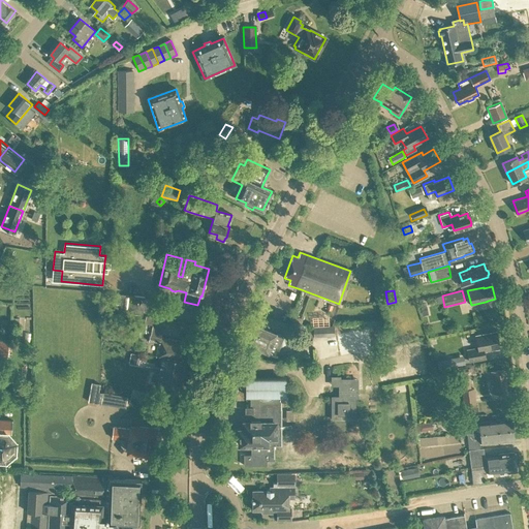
[(111,292),(113,299),(112,310),(143,314),(144,305),(147,306),(148,299),(145,298),(145,297),(111,292)]
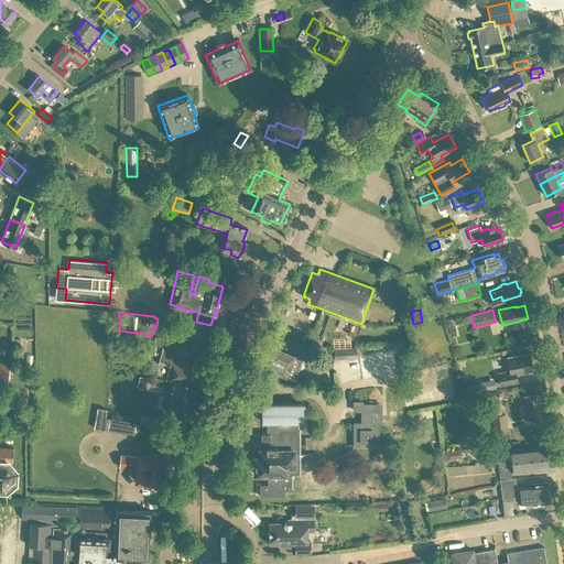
[(173,381),(170,396),(180,398),(182,386),(182,384),(185,384),(185,382),(191,383),(194,364),(170,359),(172,348),(186,350),(188,343),(155,336),(154,345),(163,346),(161,357),(160,357),(158,364),(169,366),(166,380),(173,381)]
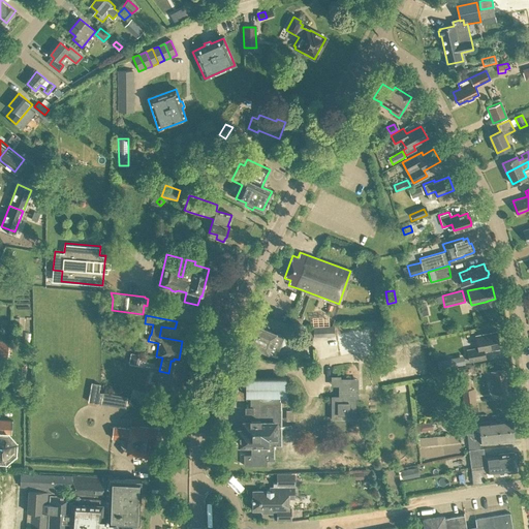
[(292,316),(289,324),(300,328),(303,319),(292,316)]
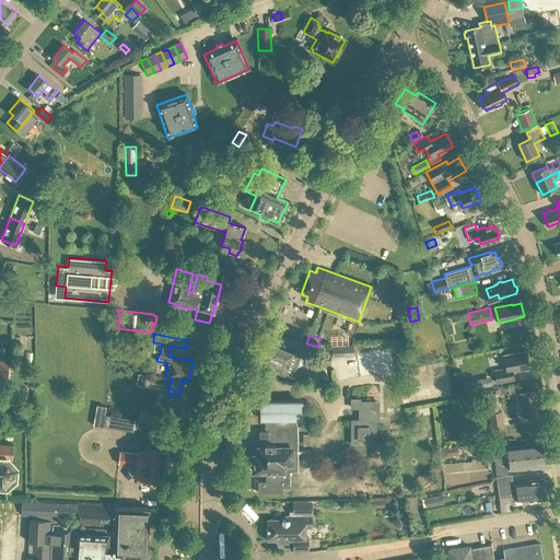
[(301,357),(292,352),(267,342),(263,353),(295,368),(301,357)]
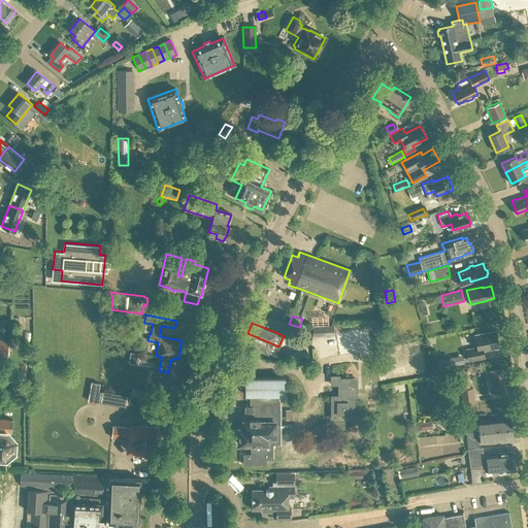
[(333,325),(312,326),(312,336),(333,335),(333,325)]
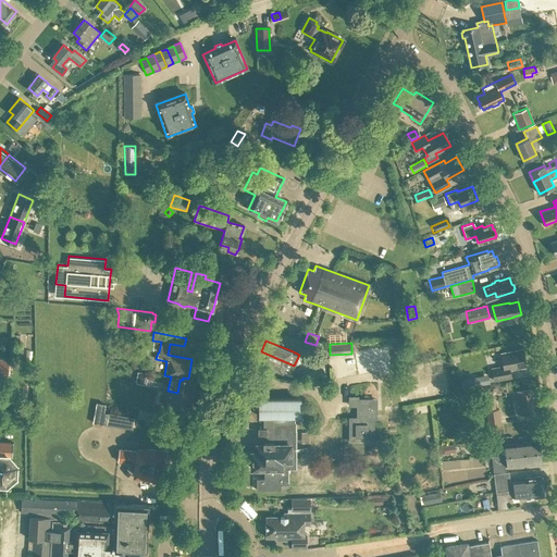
[(525,367),(522,349),(500,354),(504,367),(492,369),(494,381),(511,378),(509,370),(525,367)]
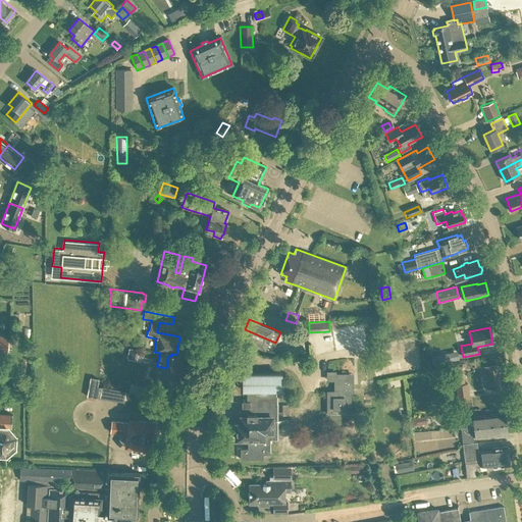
[(240,338),(264,349),(272,352),(275,343),(245,329),(240,338)]
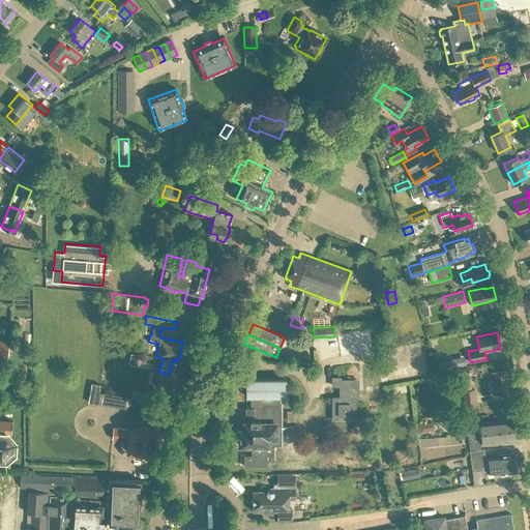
[(0,341),(0,357),(7,358),(9,343),(0,341)]
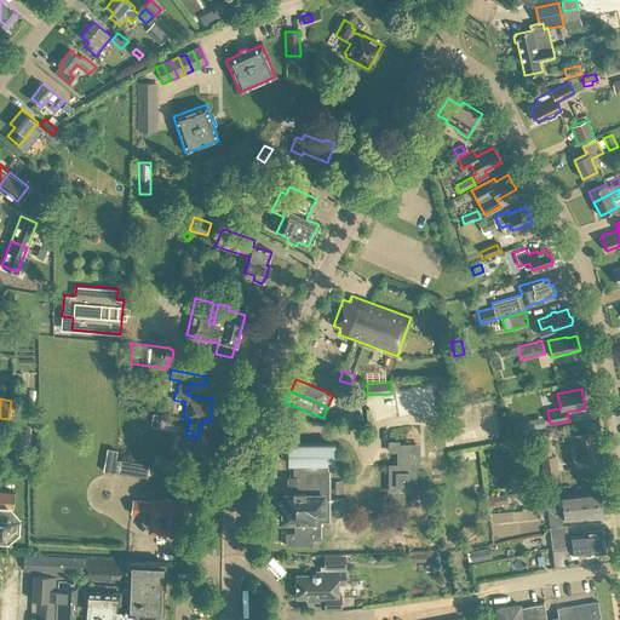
[(151,425),(159,426),(162,408),(158,407),(155,422),(151,420),(151,425)]
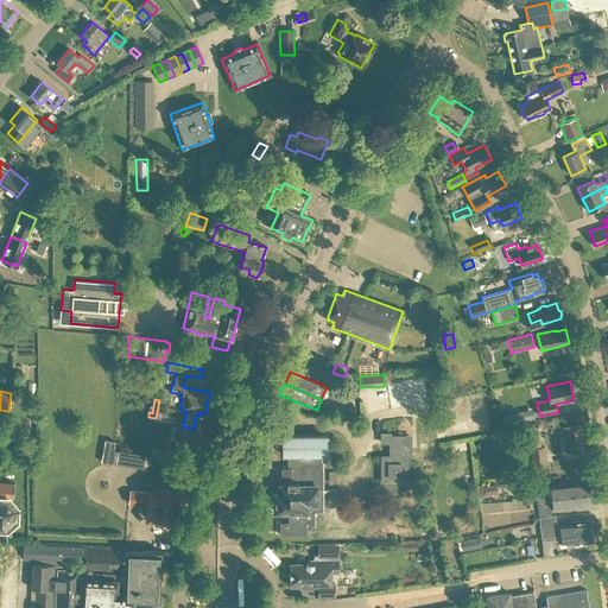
[(518,411),(502,415),(505,424),(519,420),(518,411)]
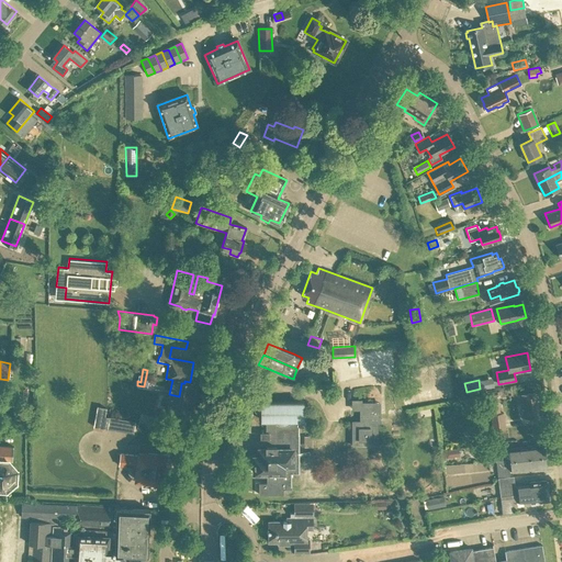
[(179,396),(169,394),(166,414),(172,415),(171,419),(173,422),(181,424),(182,422),(183,417),(191,418),(198,384),(190,382),(184,381),(184,383),(181,383),(181,384),(179,396)]
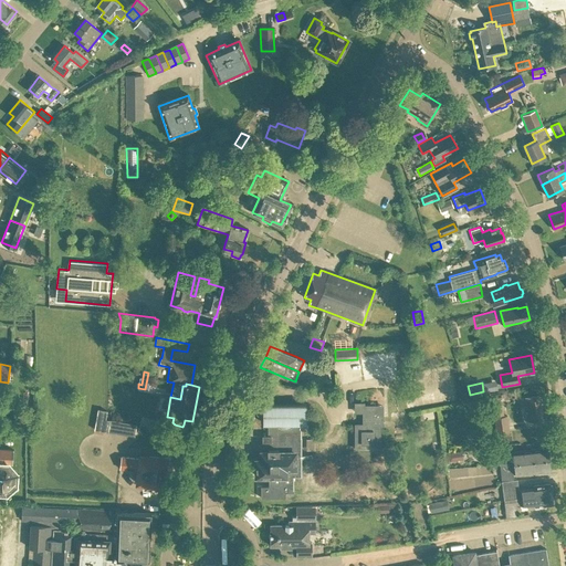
[(527,422),(546,419),(544,401),(541,401),(540,396),(524,398),(527,422)]
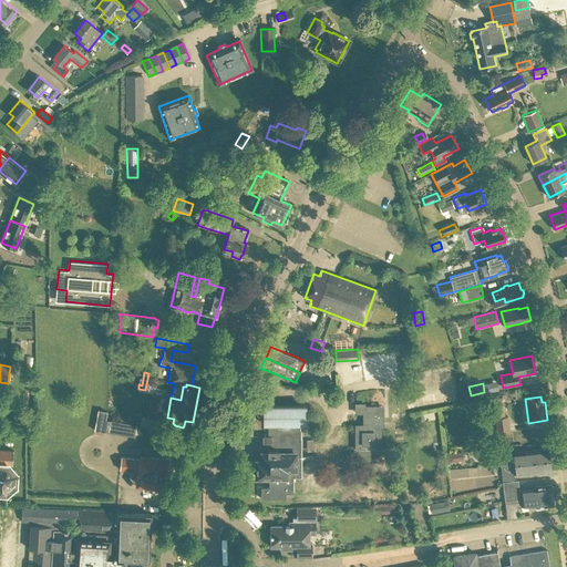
[(301,424),(306,424),(306,405),(264,405),(264,424),(268,424),(268,436),(265,436),(265,442),(268,442),(268,452),(260,452),(260,460),(256,460),(256,476),(268,476),(268,486),(260,486),(260,498),(286,498),(286,493),(294,493),(294,477),(301,477),(301,461),(301,430),(301,429),(300,429),(301,424)]
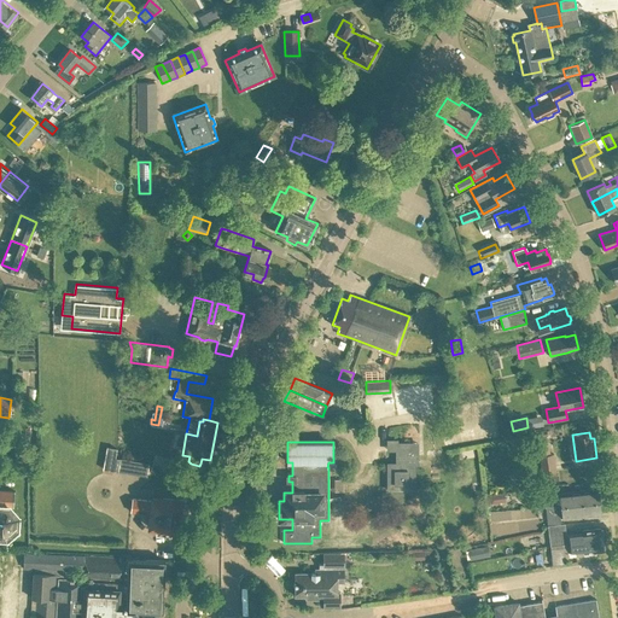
[(386,462),(386,491),(415,491),(415,465),(418,465),(418,442),(398,442),(398,450),(395,450),(396,462),(386,462)]
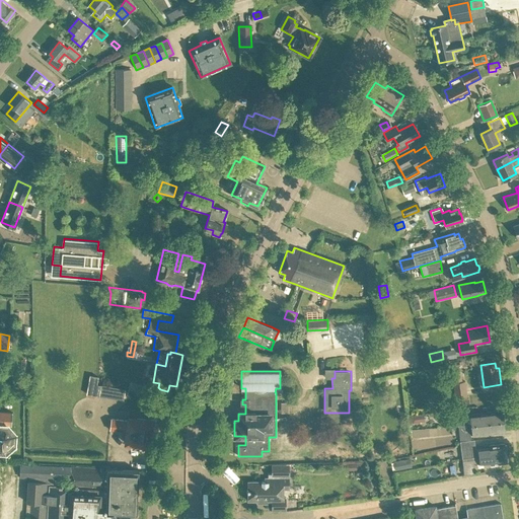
[(462,381),(461,373),(451,375),(452,382),(457,382),(462,381)]
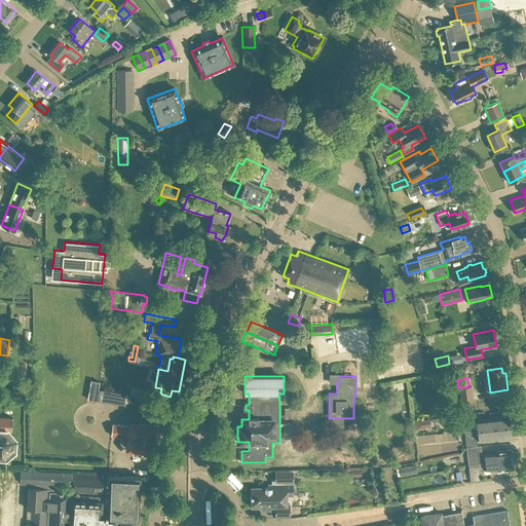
[(463,387),(458,387),(459,392),(460,403),(471,402),(474,401),(472,386),(468,386),(463,387)]
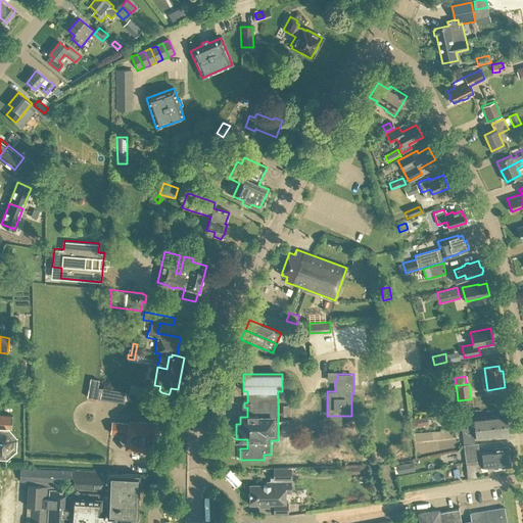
[(145,388),(131,385),(128,397),(141,401),(145,388)]
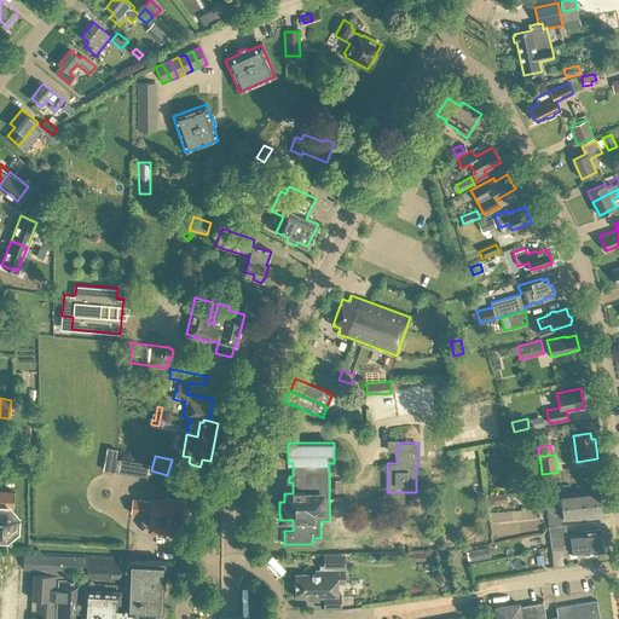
[(333,480),(333,491),(345,491),(345,480),(333,480)]
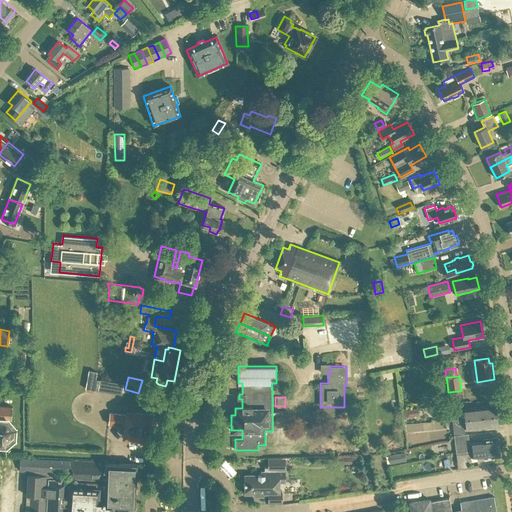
[(464,408),(450,410),(451,413),(451,419),(451,420),(465,418),(496,414),(495,404),(483,406),(482,405),(479,405),(478,407),(464,408)]
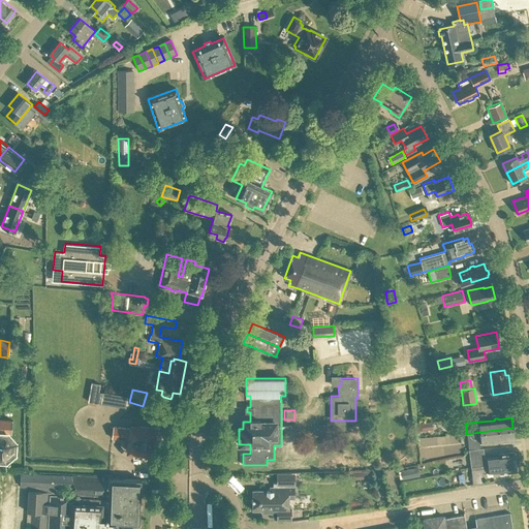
[(12,419),(0,418),(0,454),(5,455),(11,449),(11,441),(6,435),(5,435),(5,433),(11,433),(12,419)]
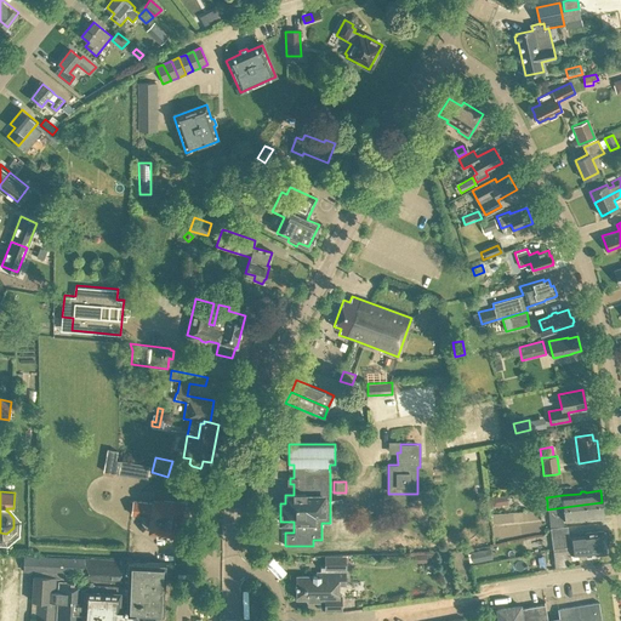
[(507,495),(491,497),(493,506),(507,503),(507,495)]
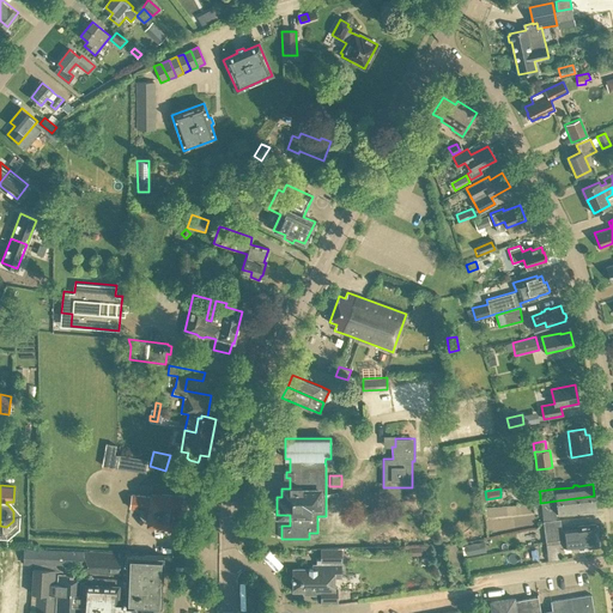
[(149,523),(173,526),(174,526),(175,525),(176,523),(178,496),(161,493),(161,495),(152,493),(151,496),(131,495),(129,508),(150,510),(149,523)]
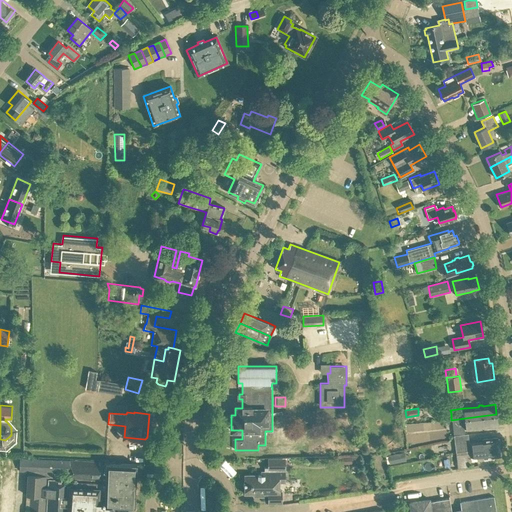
[(465,418),(451,420),(453,435),(464,434),(464,429),(466,428),(481,426),(482,427),(485,427),(486,426),(497,425),(496,414),(465,418)]
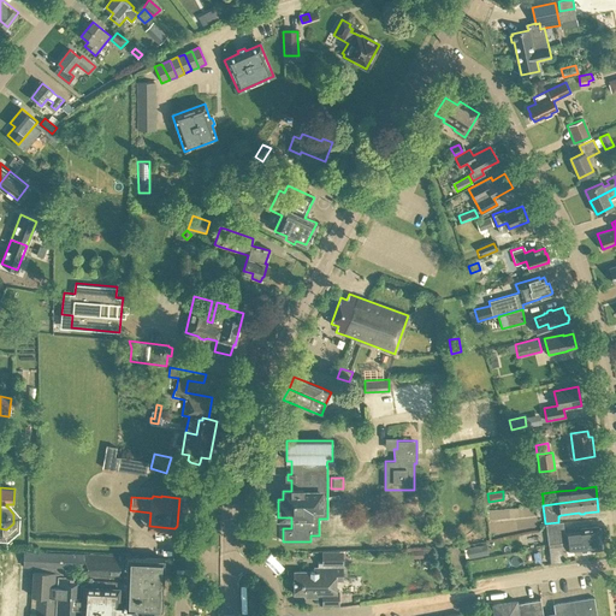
[(538,502),(490,508),(492,531),(542,525),(538,502)]
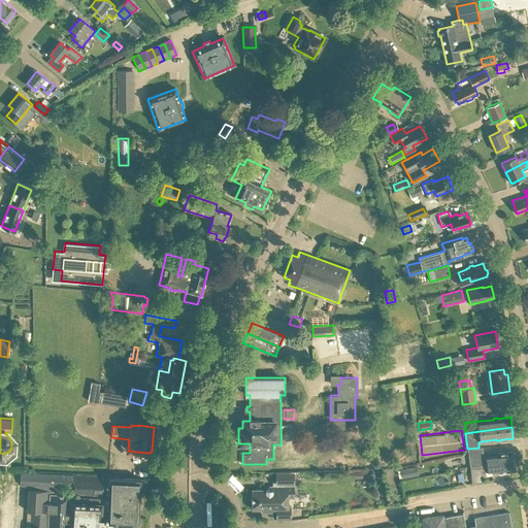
[(469,456),(468,456),(469,466),(470,466),(484,465),(514,461),(514,458),(515,457),(515,453),(513,453),(513,452),(496,454),(497,456),(484,458),(483,455),(469,456)]
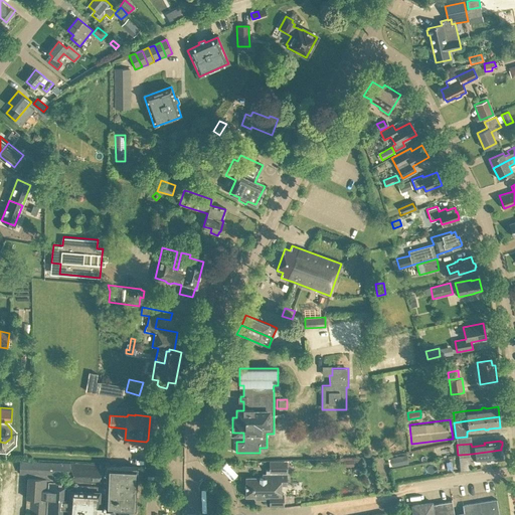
[(459,455),(458,455),(460,470),(471,469),(470,460),(473,460),(486,459),(486,462),(487,462),(488,463),(492,462),(492,461),(502,460),(502,459),(504,459),(503,453),(502,453),(501,450),(472,454),(459,455)]
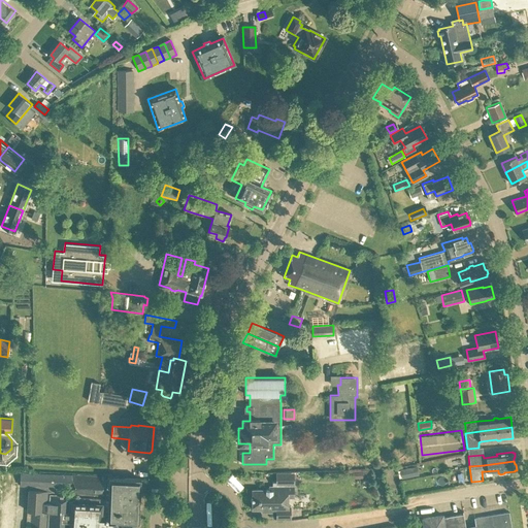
[(409,467),(400,469),(402,479),(410,476),(409,467)]
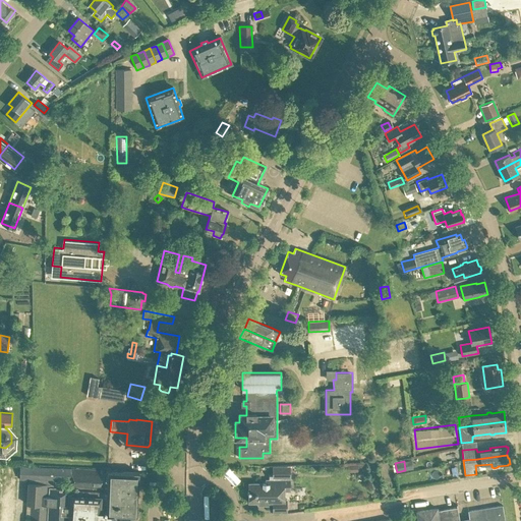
[(135,520),(135,515),(137,515),(138,480),(141,480),(141,473),(109,471),(109,470),(20,465),(19,477),(29,477),(29,481),(27,481),(26,503),(31,503),(31,517),(25,517),(24,520),(135,520)]
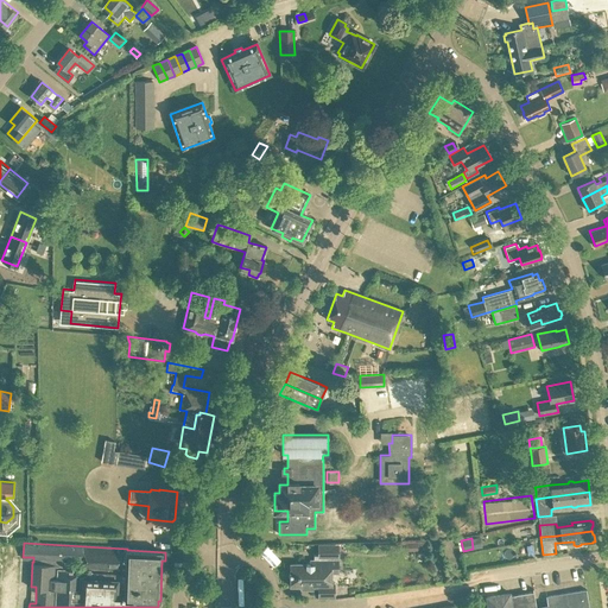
[(339,574),(339,546),(318,548),(318,561),(310,561),(310,564),(291,564),(291,587),(305,587),(305,590),(320,590),(320,599),(334,597),(334,583),(331,583),(331,574),(339,574)]
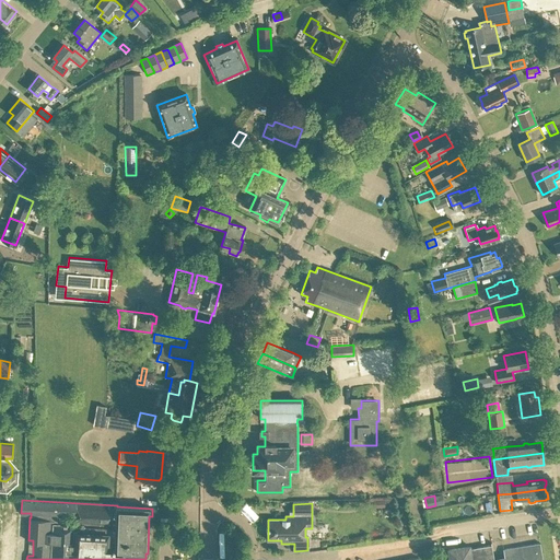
[(493,558),(493,559),(543,559),(539,543),(503,550),(504,556),(493,558)]
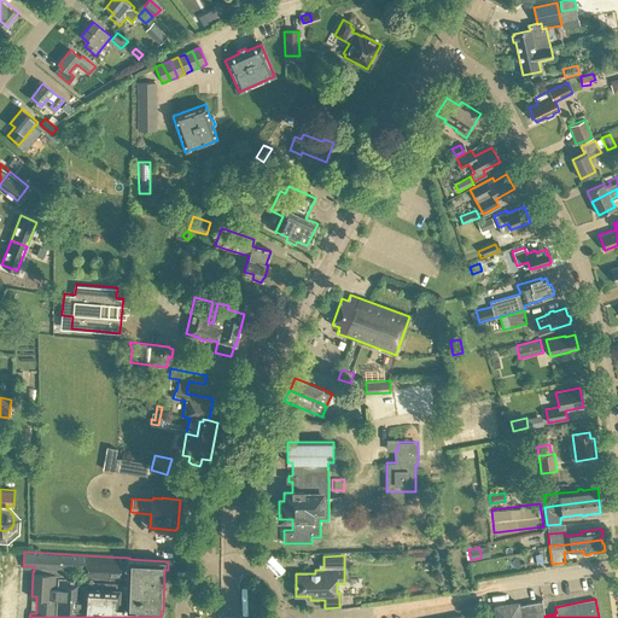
[(544,617),(544,616),(542,601),(519,605),(518,602),(495,606),(496,617),(544,617)]
